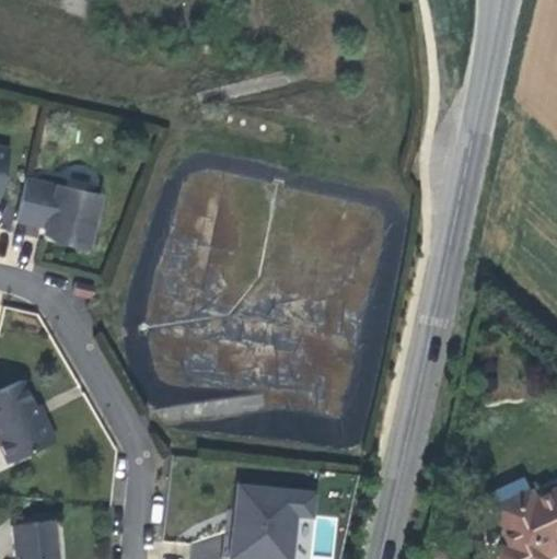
[(0,200),(12,149),(0,146),(0,200)]
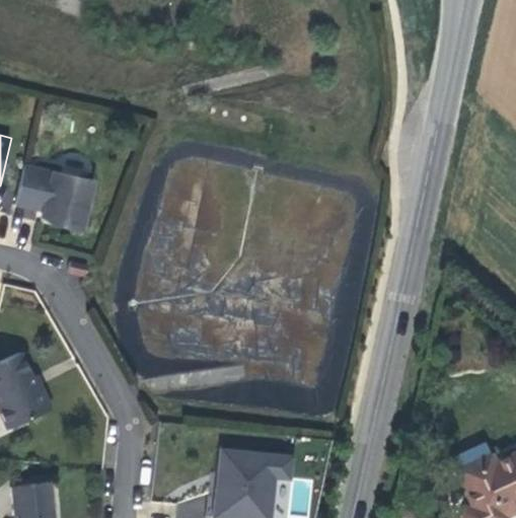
[(45,215),(56,218),(73,222),(72,227),(84,230),(95,180),(26,164),(18,203),(46,210),(45,215)]
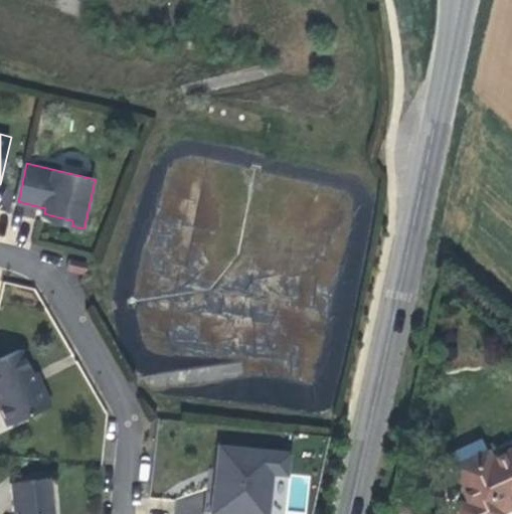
[(71,225),(72,220),(55,216),(54,221),(71,225)]
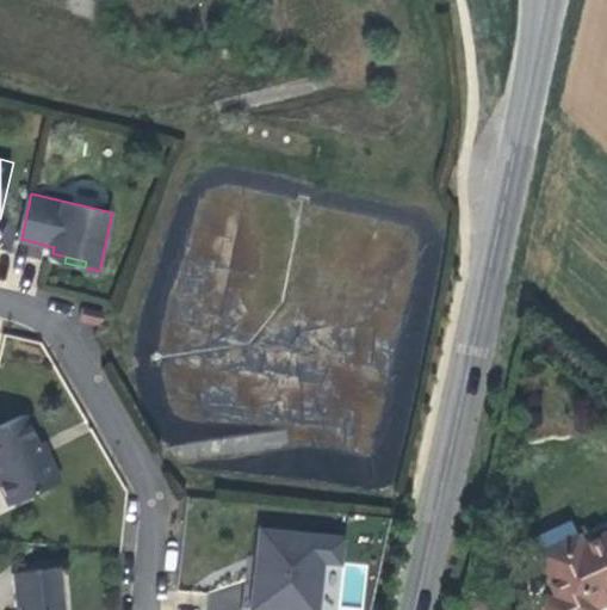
[(85,306),(81,318),(101,322),(105,310),(85,306)]
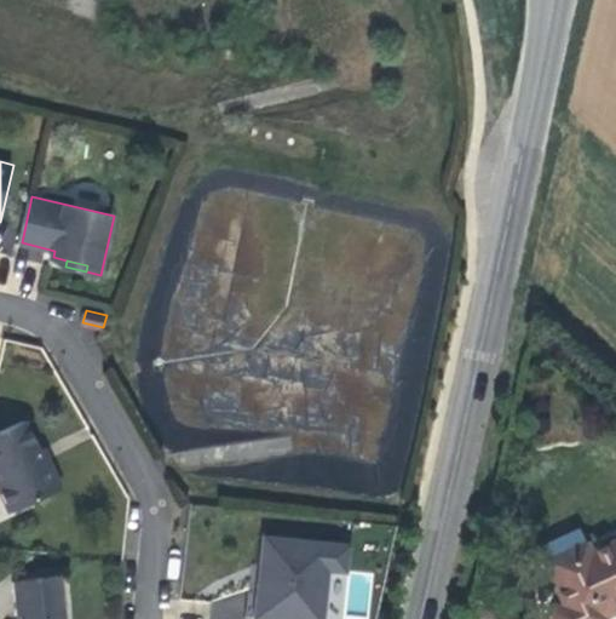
[(58,476),(53,468),(46,464),(40,450),(27,420),(0,433),(0,488),(11,513),(58,491),(56,483),(58,476)]
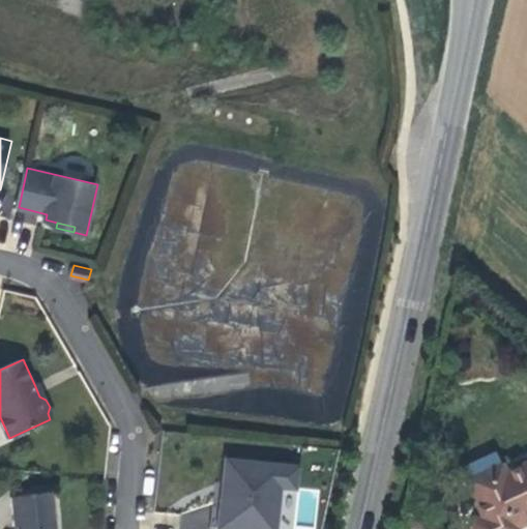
[(46,400),(38,382),(34,384),(39,397),(46,400)]
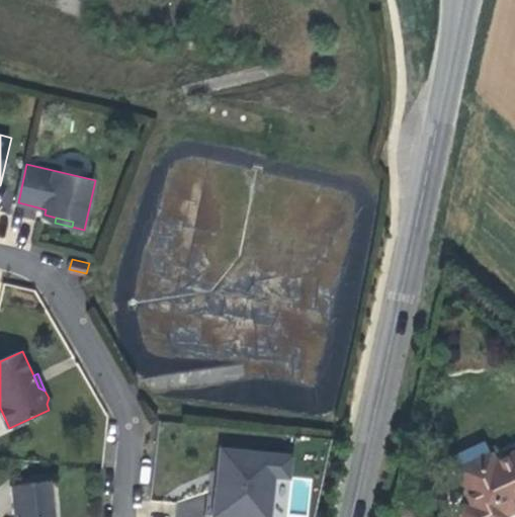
[(290,478),(292,453),(222,447),(219,471),(223,472),(222,488),(218,487),(217,493),(213,516),(217,516),(271,516),(275,477),(290,478)]
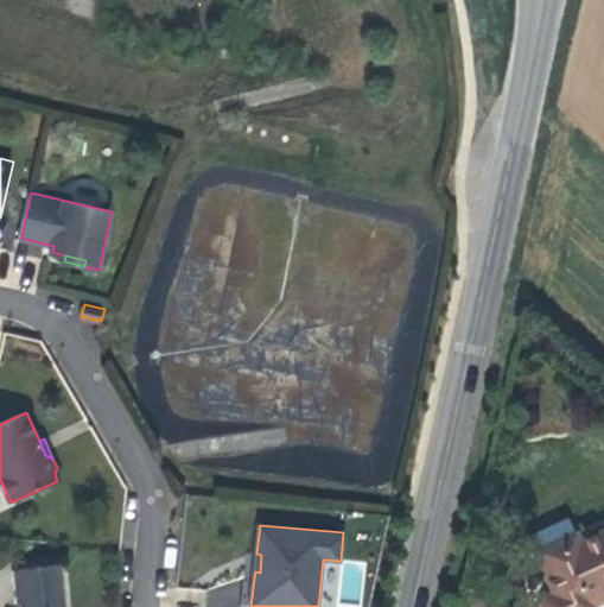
[(535,548),(541,562),(580,543),(579,542),(582,541),(576,529),(535,548)]
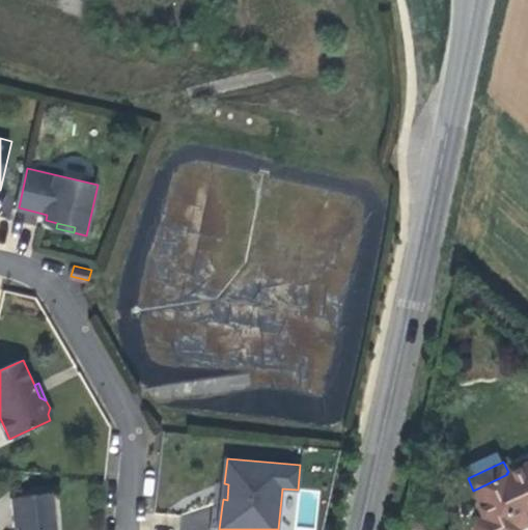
[(527,463),(508,472),(506,473),(507,474),(473,491),(487,518),(479,522),(476,527),(475,529),(520,529),(519,528),(516,519),(527,513),(527,463)]
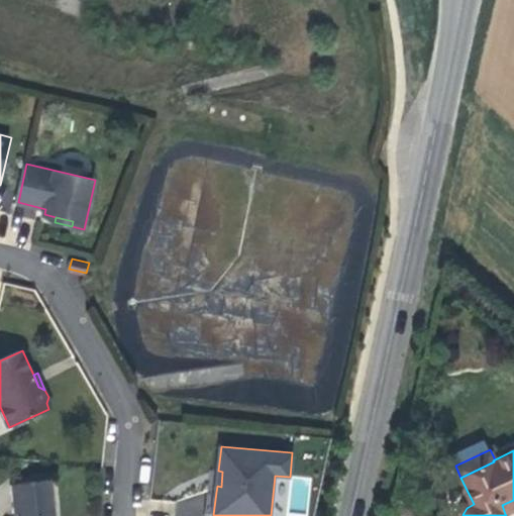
[(57,515),(53,479),(12,484),(15,515),(57,515)]
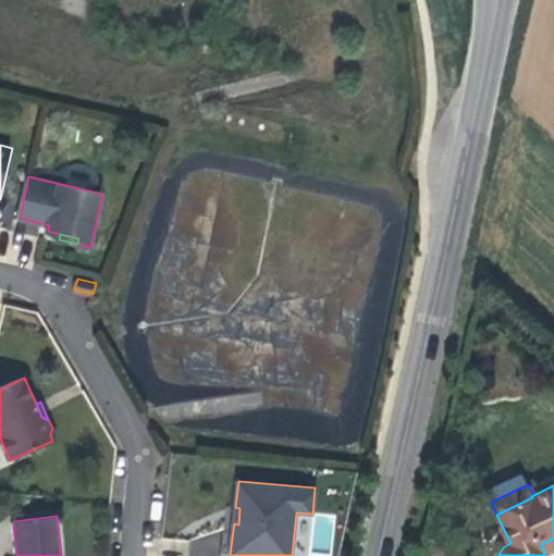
[(233,530),(226,529),(223,555),(230,555),(233,530)]
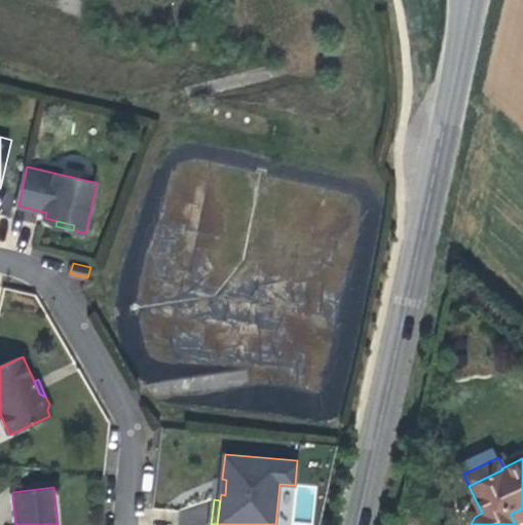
[(511,514),(514,523),(522,519),(522,509),(511,514)]
